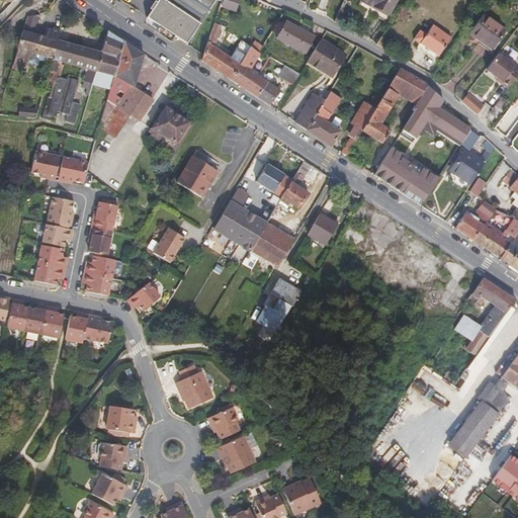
[(159,25),(175,36),(186,45),(217,0),(158,0),(147,18),(159,25)]
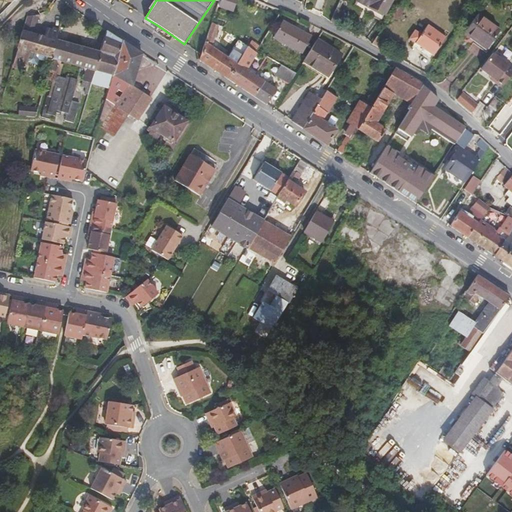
[(234,11),(237,0),(220,0),(219,6),(234,11)]
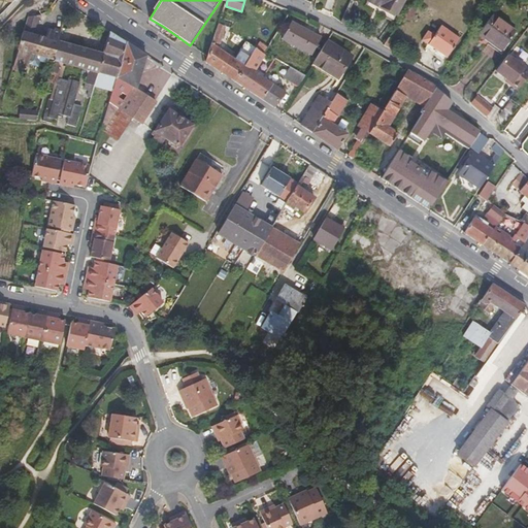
[(372,0),(397,13),(405,0),(372,0)]
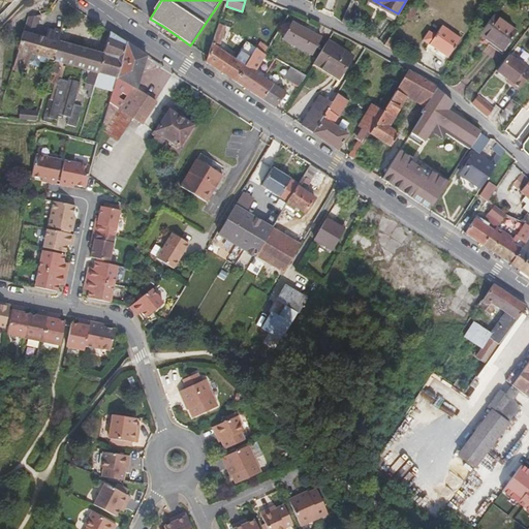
[(417,10),(412,6),(404,18),(410,22),(417,10)]
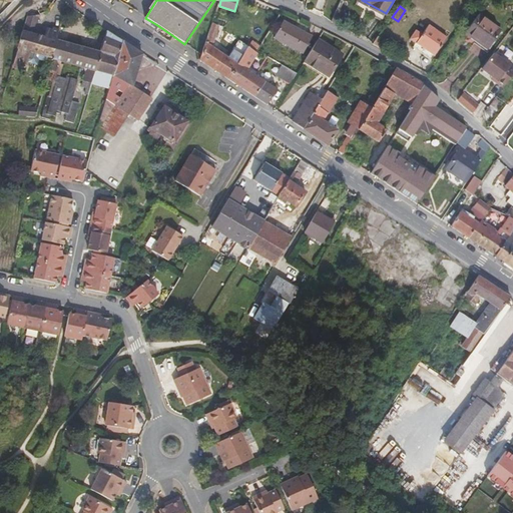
[(348,14),(338,8),(332,20),(341,25),(348,14)]
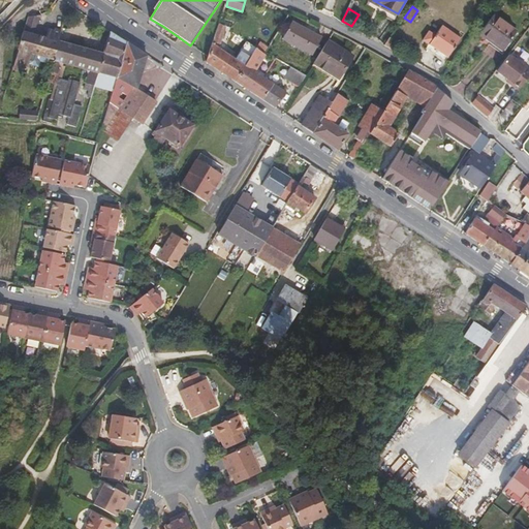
[(40,16),(28,17),(24,33),(35,36),(41,14),(40,16)]
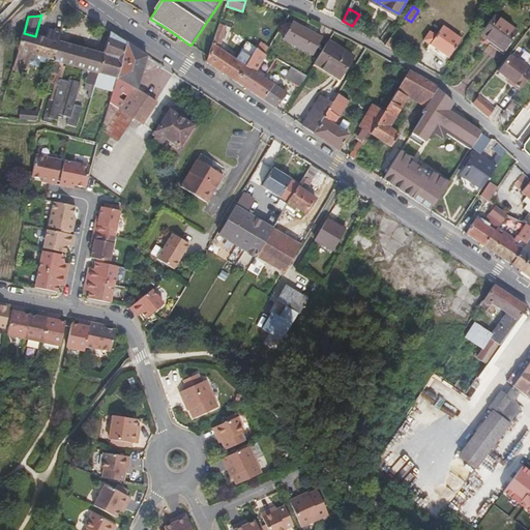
[(496,16),(481,34),(504,51),(519,32),(496,16)]
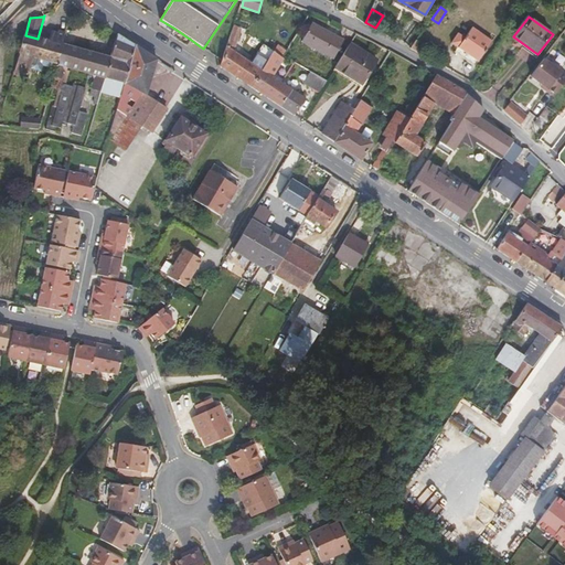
[(312,23),(302,42),(333,57),(342,40),(312,23)]
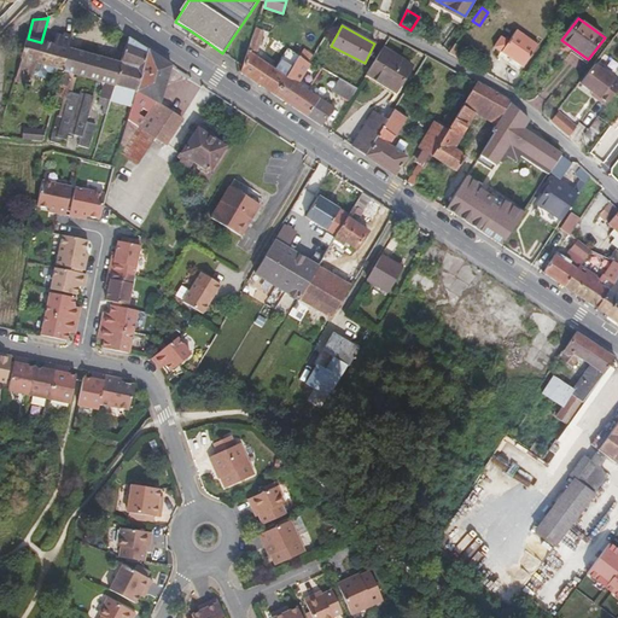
[(286,77),(277,71),(255,57),(263,31),(256,28),(240,74),(254,82),(275,97),(286,77)]
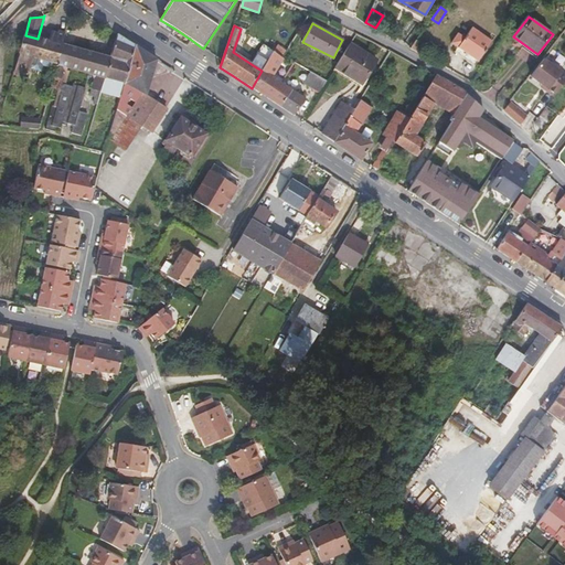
[(187,46),(191,40),(173,28),(169,34),(172,36),(187,46)]
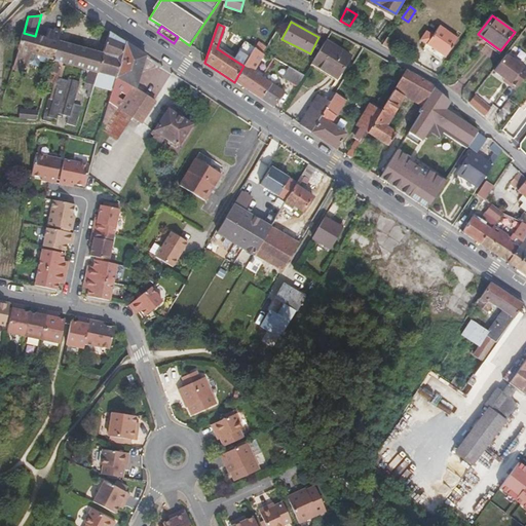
[(426,32),(421,40),(426,43),(422,48),(443,62),(446,57),(457,39),(440,27),(433,36),(426,32)]
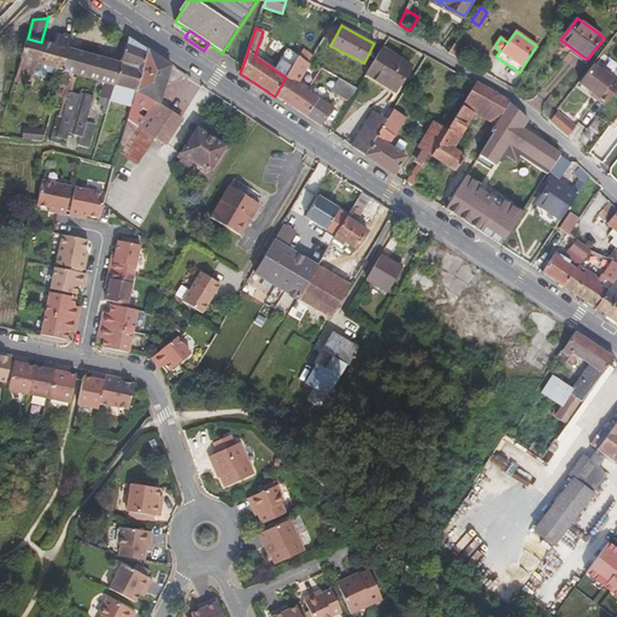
[(41,42),(28,39),(15,81),(24,82),(25,76),(31,77),(33,75),(45,78),(47,72),(56,75),(58,69),(62,70),(68,48),(71,36),(64,34),(63,36),(57,34),(53,45),(41,42)]
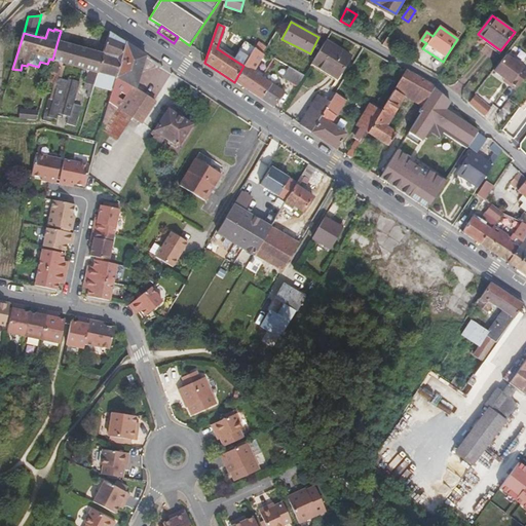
[(94,85),(112,89),(115,78),(125,41),(117,36),(110,32),(104,53),(94,85)]
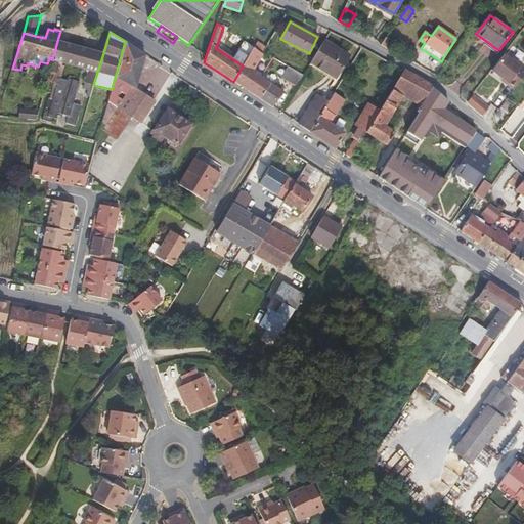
[(393,43),(386,38),(380,46),(388,50),(393,43)]
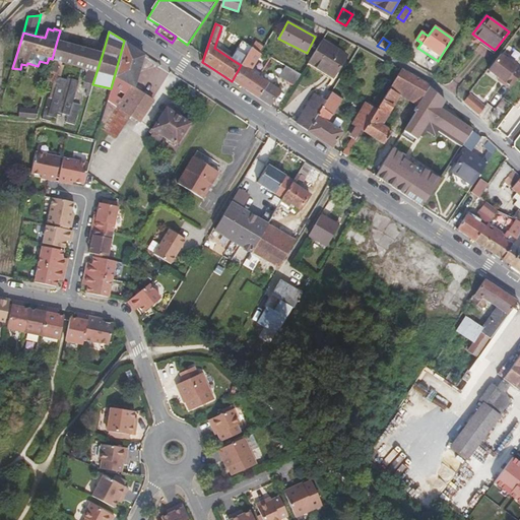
[(63,62),(82,67),(87,69),(82,88),(86,89),(85,94),(89,95),(92,84),(103,53),(57,41),(52,59),(46,80),(53,82),(59,61),(63,62)]
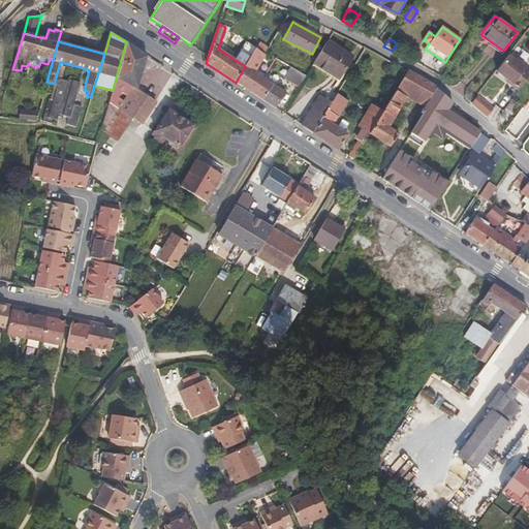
[(133,47),(126,41),(116,79),(135,89),(147,57),(147,56),(133,47)]
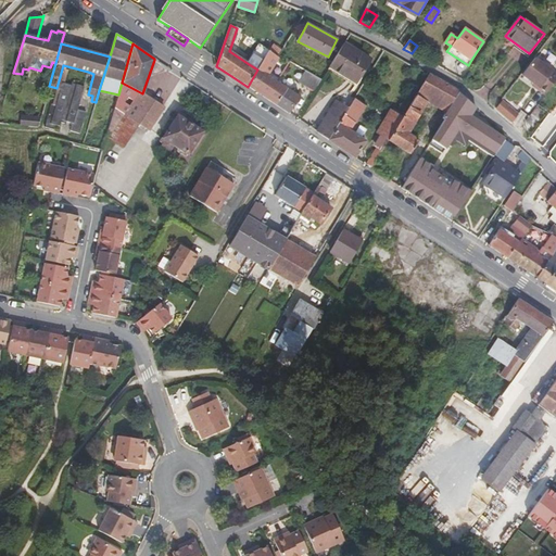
[(370,59),(343,43),(329,67),(356,83),(370,59)]
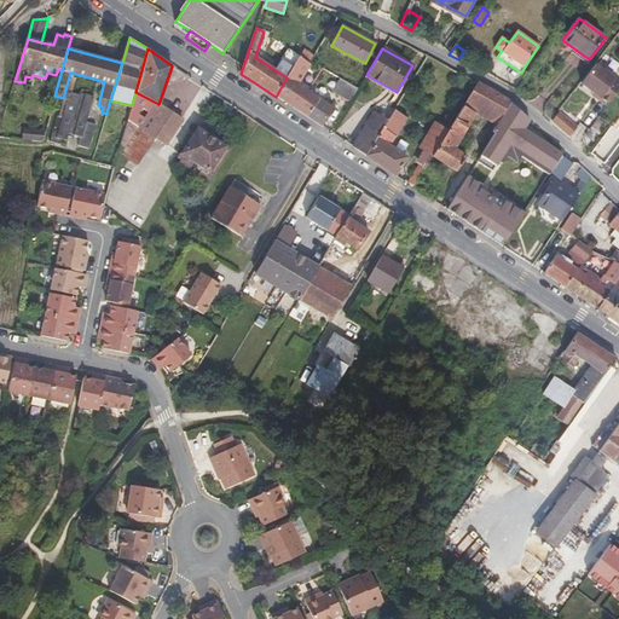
[(289,51),(277,71),(287,77),(299,58),(289,51)]
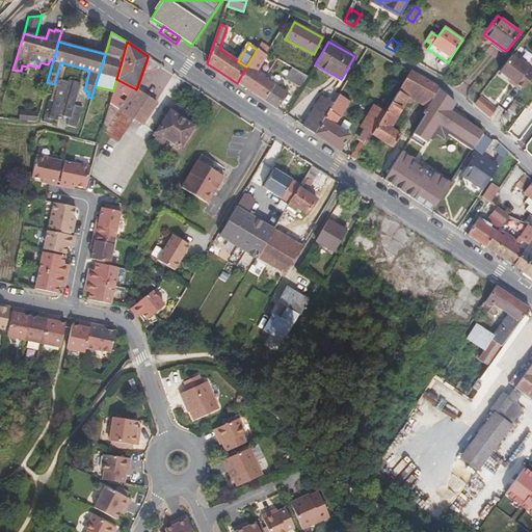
[(260,46),(257,50),(265,55),(266,53),(268,51),(260,46)]
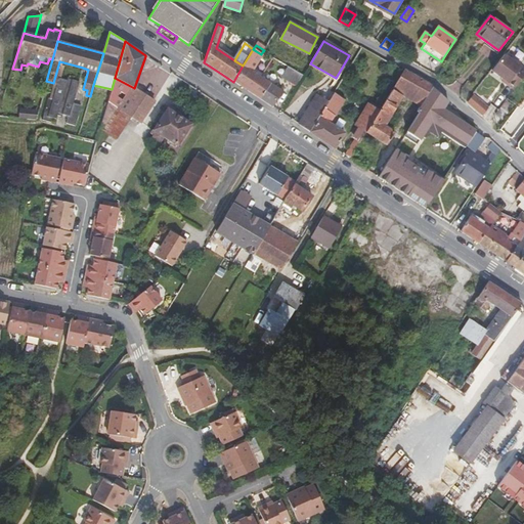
[(262,55),(261,54),(253,49),(243,66),(233,82),(272,107),(282,92),(252,72),(262,55)]
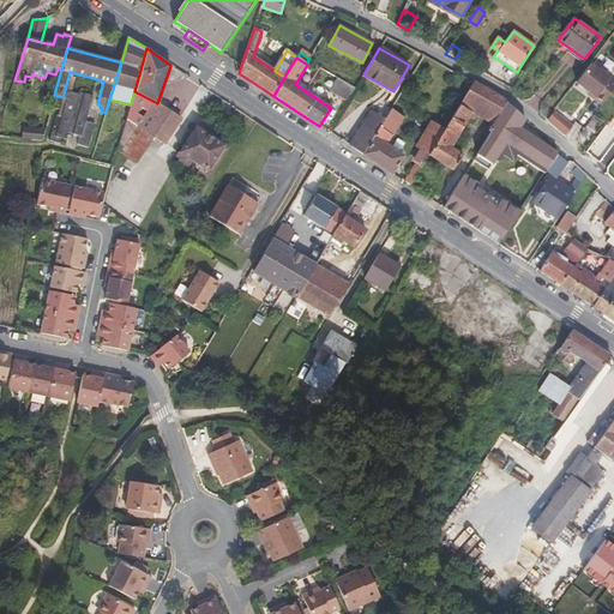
[(613,80),(590,64),(575,83),(596,98),(594,100),(602,106),(613,89),(613,80)]
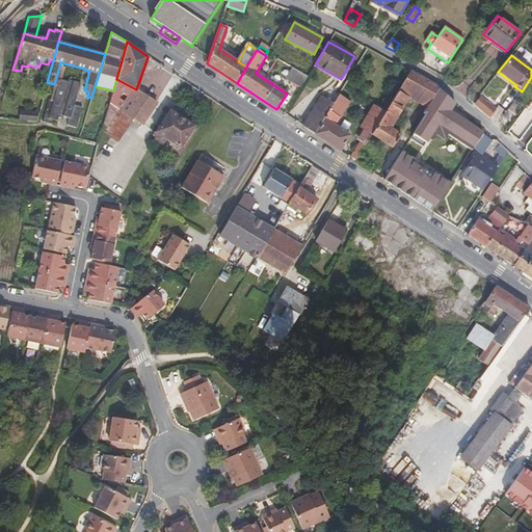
[(54,84),(50,101),(53,101),(59,79),(64,63),(60,62),(54,84)]
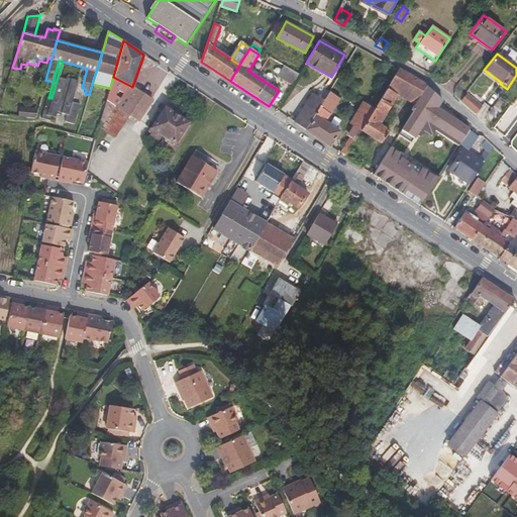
[(279,77),(293,85),(300,74),(285,66),(279,77)]
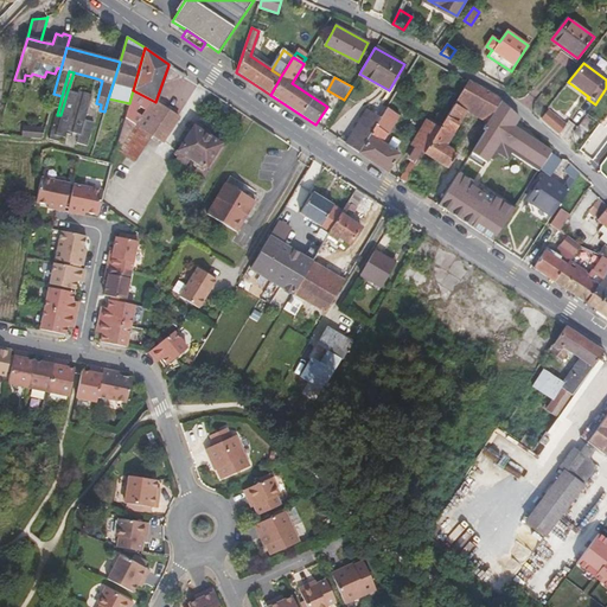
[(462,117),(483,129),(487,122),(502,100),(468,82),(454,104),(466,112),(462,117)]
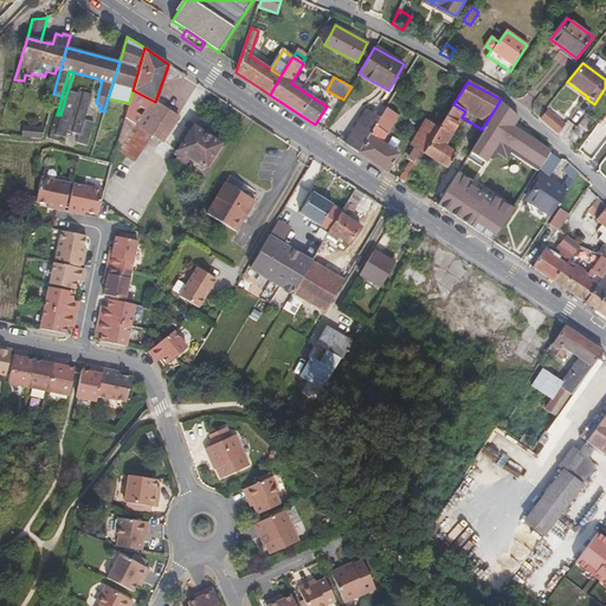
[(85,120),(92,95),(78,91),(77,92),(68,90),(60,115),(57,115),(50,140),(59,142),(60,136),(65,137),(66,134),(72,136),(73,133),(79,135),(77,143),(88,146),(95,122),(90,121),(85,120)]
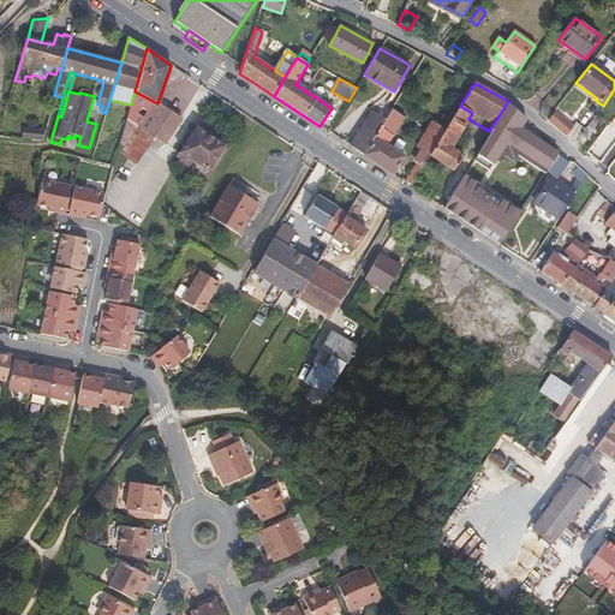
[(127,119),(153,136),(165,143),(181,119),(157,103),(135,91),(131,105),(127,119)]
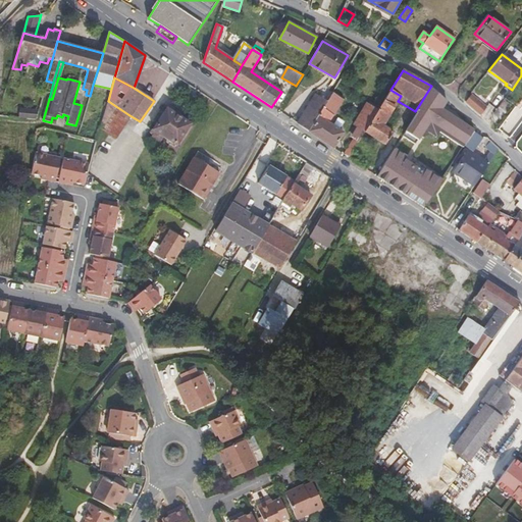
[(475,129),(444,108),(448,101),(431,86),(419,105),(415,111),(417,113),(403,136),(416,144),(420,137),(423,139),(427,133),(435,137),(439,132),(463,148),(465,145),(469,139),(474,133),(475,129)]
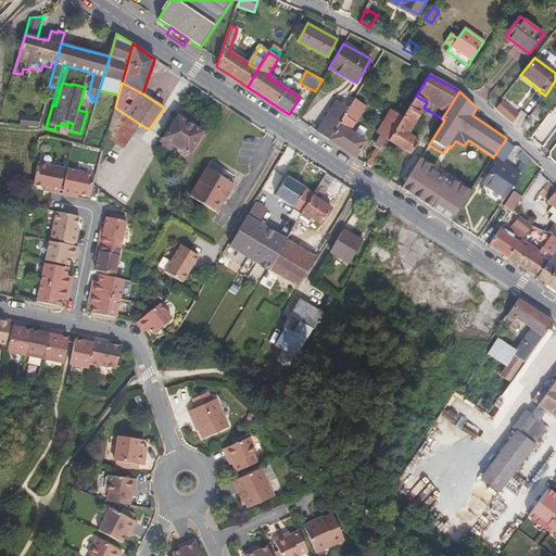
[(427,102),(416,96),(403,117),(389,140),(411,153),(419,140),(408,134),(424,108),(427,102)]
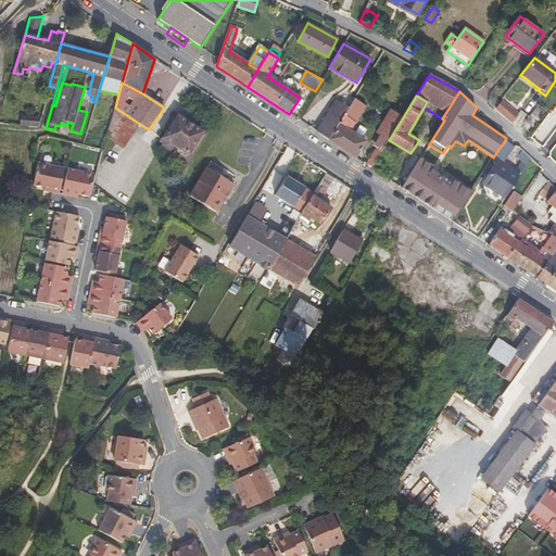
[(364,106),(353,100),(348,109),(328,140),(349,154),(355,159),(366,141),(350,130),(364,106)]
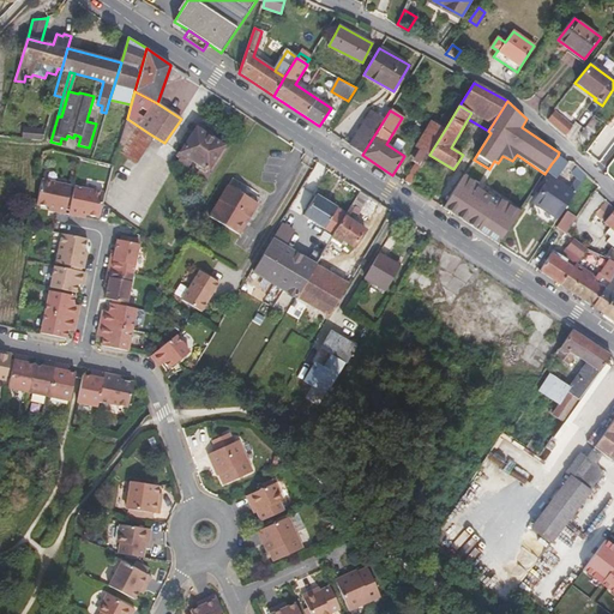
[(564,119),(554,110),(546,121),(555,128),(564,119)]
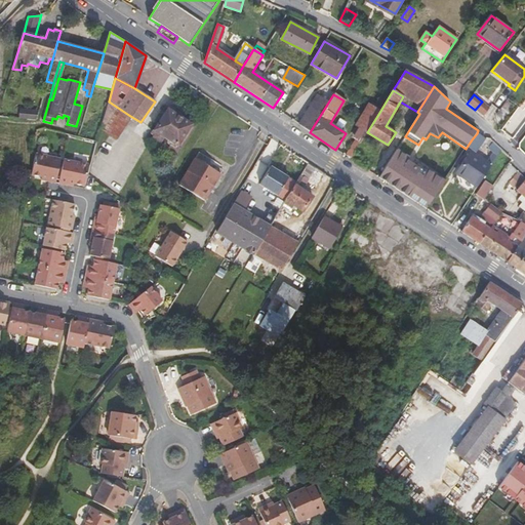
[(317,96),(298,125),(310,132),(328,103),(317,96)]
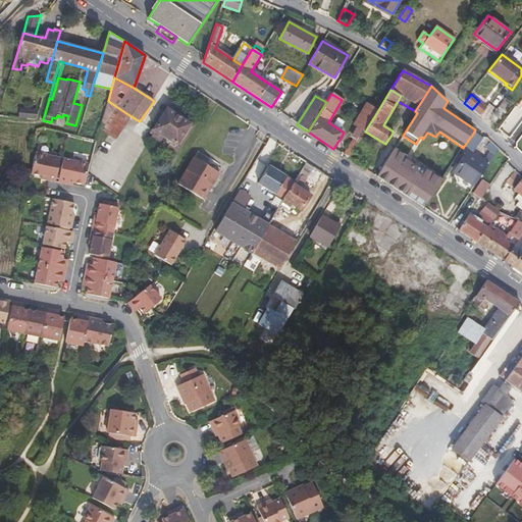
[(124,123),(129,115),(108,101),(100,127),(110,134),(115,138),(124,123)]
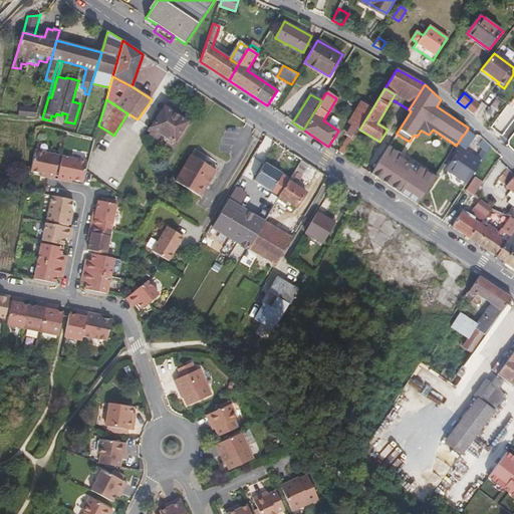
[(502,104),(496,99),(487,111),(493,116),(502,104)]
